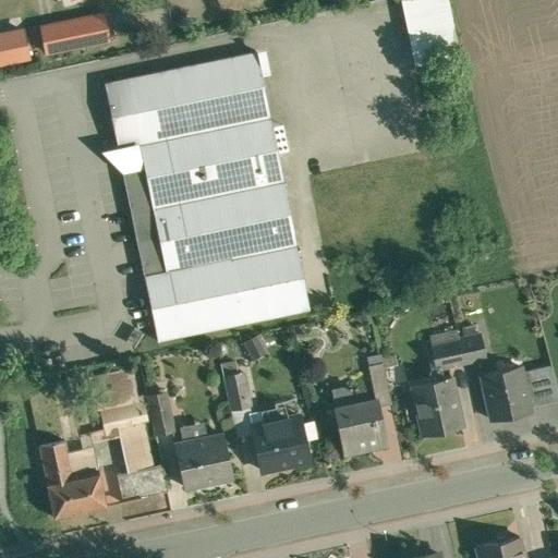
[(447,0),(400,0),(414,65),(459,57),(447,0)]
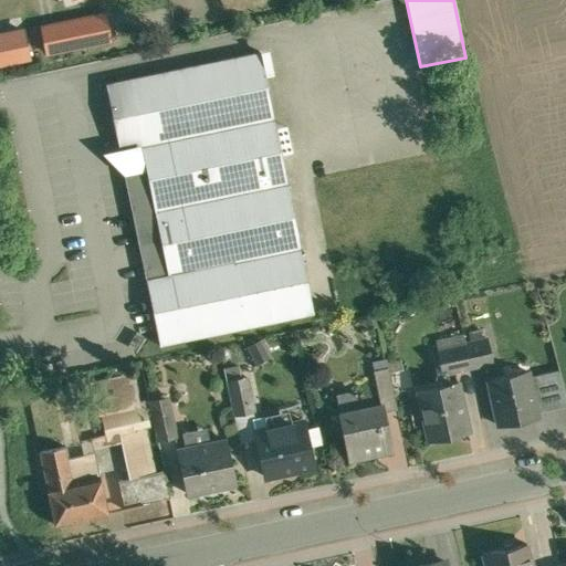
[(106,13),(42,27),(46,53),(112,40),(106,13)]
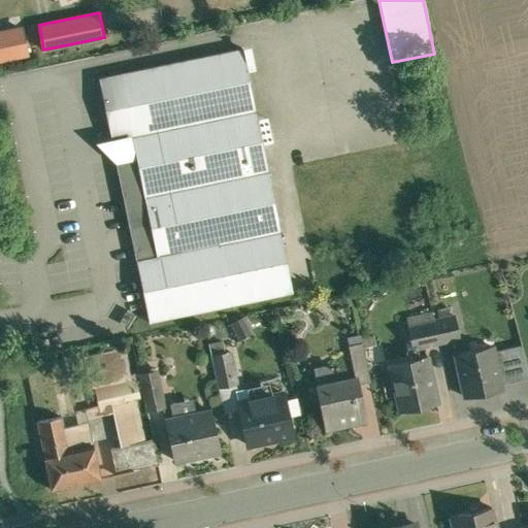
[(23,29),(0,33),(0,61),(28,57),(23,29)]
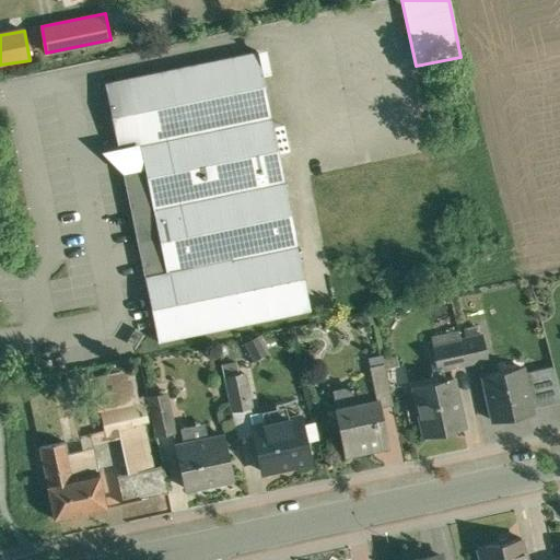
[(257,51),(108,82),(108,81),(105,82),(119,151),(140,147),(166,270),(144,275),(159,341),(172,339),(172,338),(311,310),(257,51)]
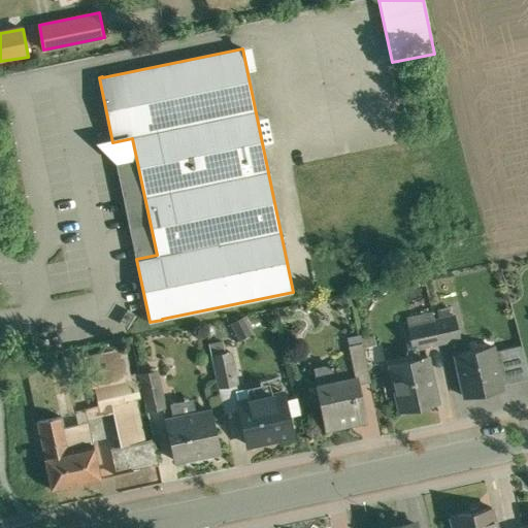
[(283,223),(295,220),(291,205),(278,209),(283,223)]
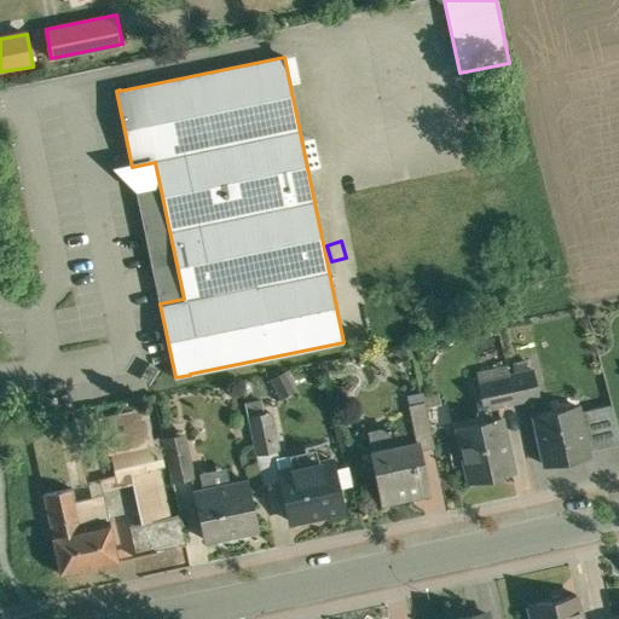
[(507,368),(476,374),(479,383),(476,383),(482,410),(514,403),(509,377),(507,368)]
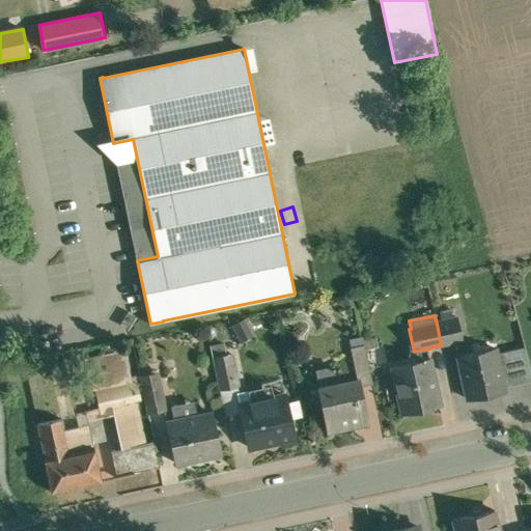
[(458,319),(437,324),(441,345),(463,341),(458,319)]
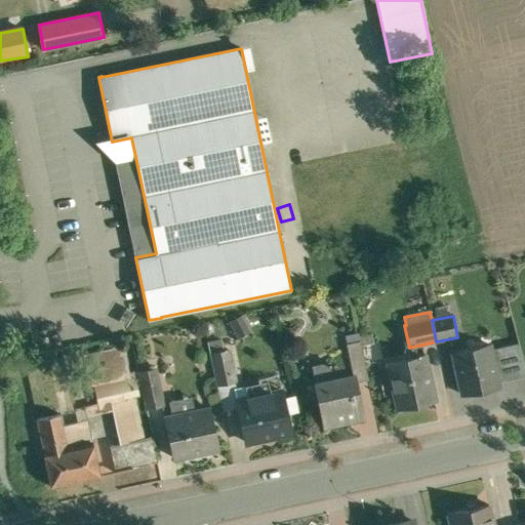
[(360,341),(347,344),(354,375),(367,372),(360,341)]
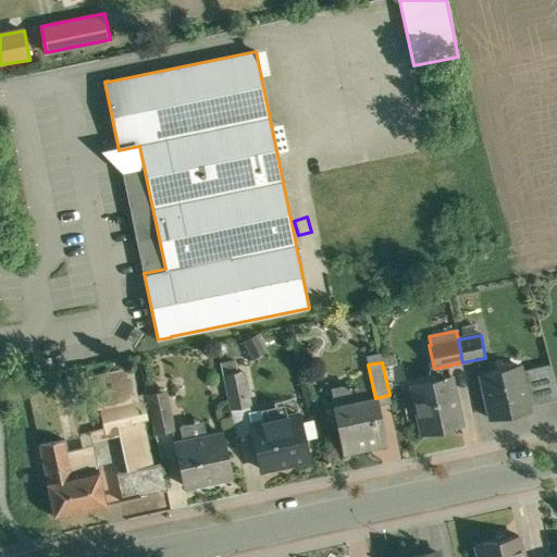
[(519,367),(481,374),(492,421),(529,412),(519,367)]
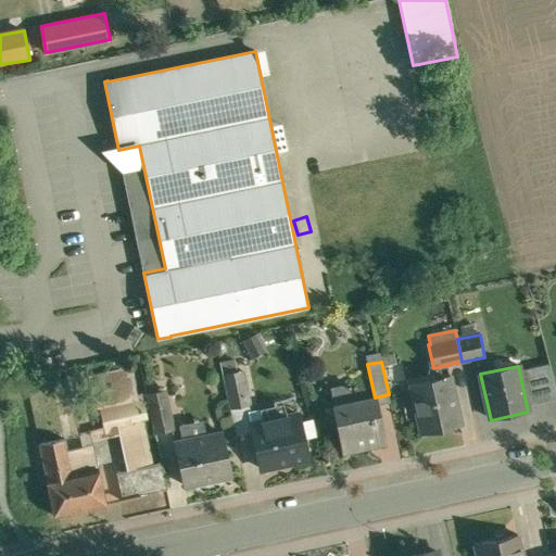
[(249,404),(241,370),(226,374),(232,407),(249,404)]
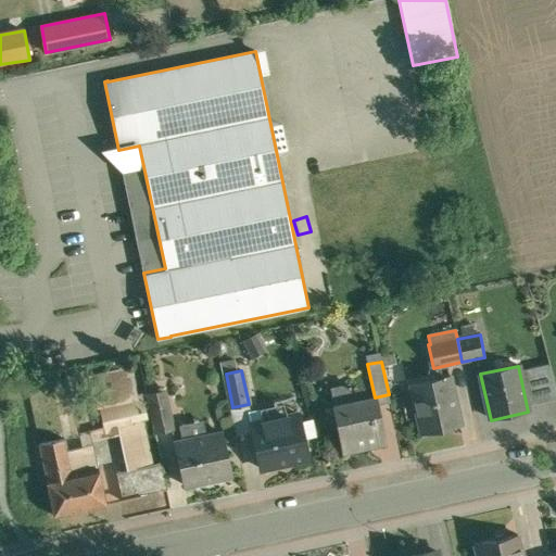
[(449,376),(408,384),(414,407),(415,407),(421,432),(420,432),(420,433),(459,425),(449,376)]
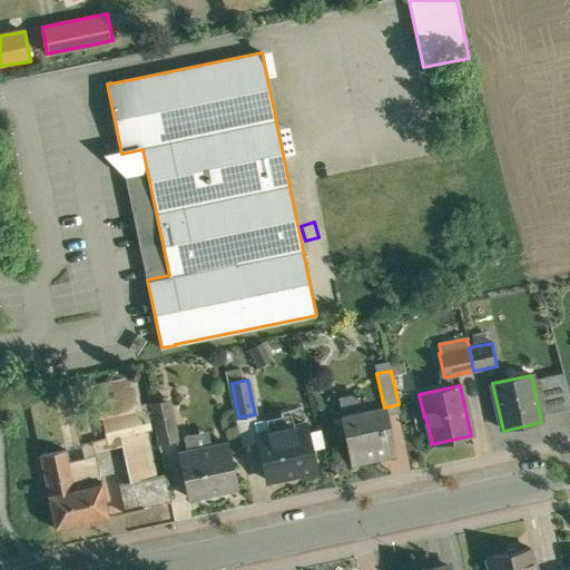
[(177,439),(168,400),(154,403),(163,442),(177,439)]
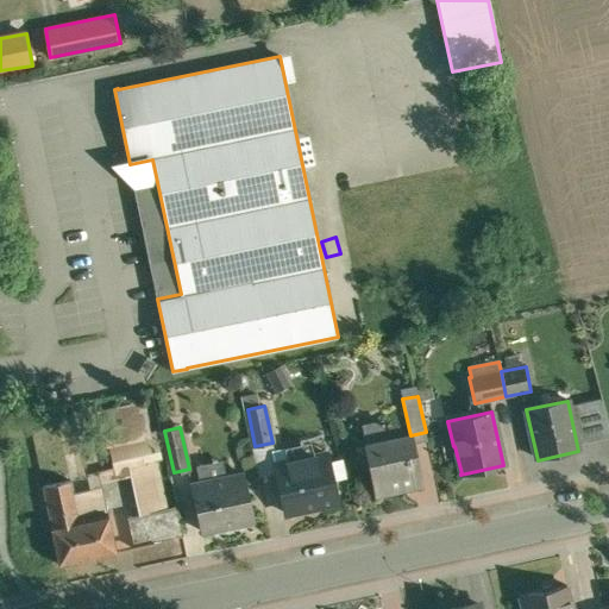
[(156,432),(111,443),(115,468),(130,465),(140,514),(164,509),(154,459),(162,458),(156,432)]
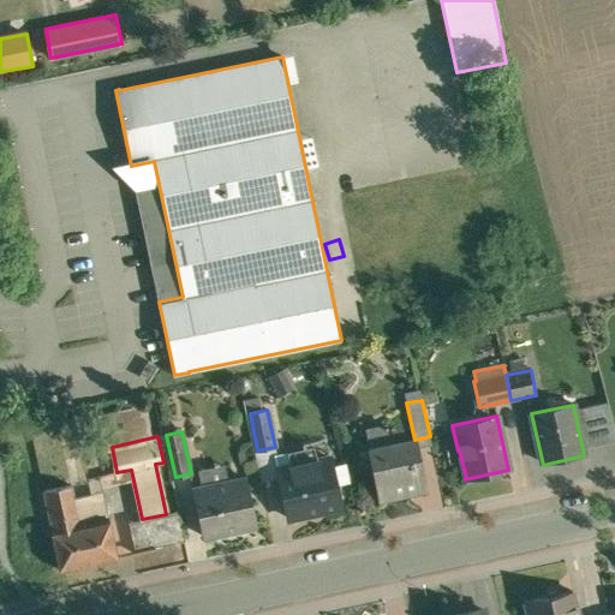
[(416,446),(393,452),(392,445),(369,449),(378,497),(425,488),(416,446)]
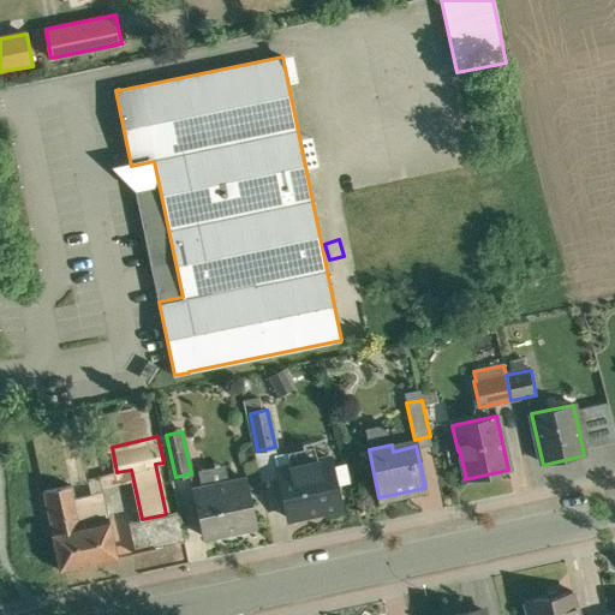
[(329,458),(309,461),(310,466),(281,472),(280,467),(276,469),(287,517),(339,506),(329,458)]
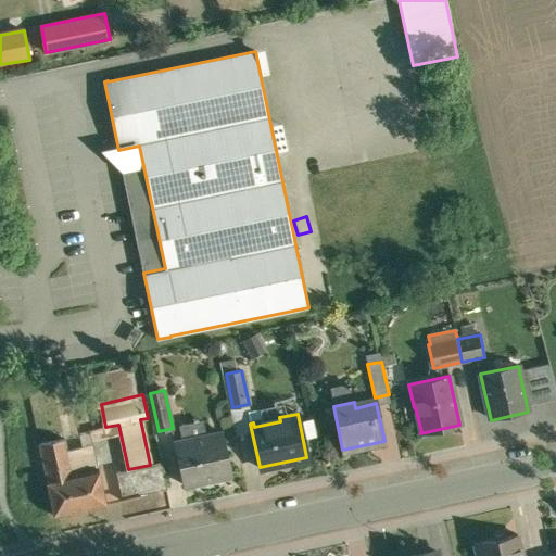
[(223,431),(175,442),(184,483),(205,479),(204,477),(229,471),(230,474),(231,474),(223,431)]
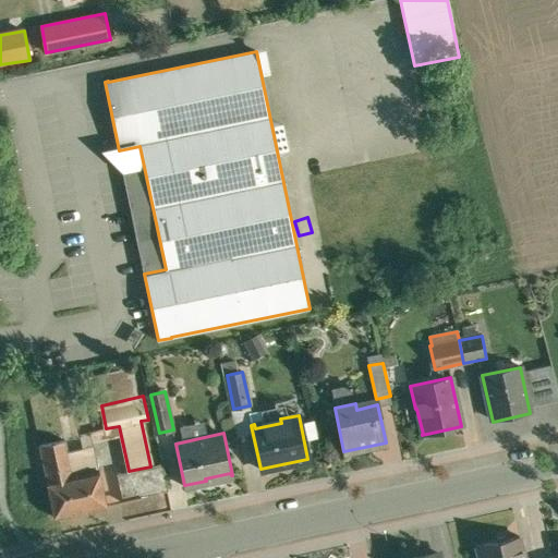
[(67,439),(41,445),(48,478),(74,473),(67,439)]
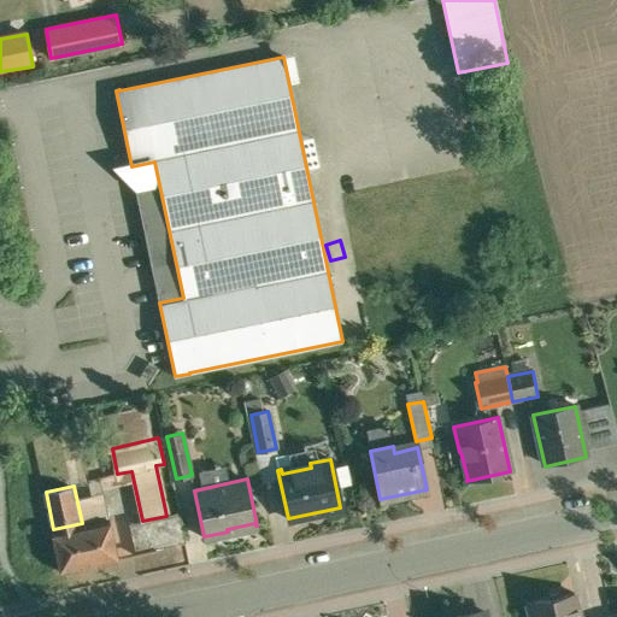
[(142,521),(134,522),(141,552),(187,542),(181,512),(166,516),(142,521)]
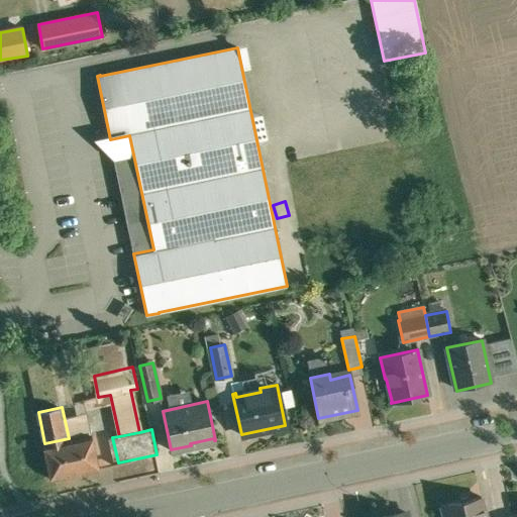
[(69,438),(44,443),(53,479),(99,469),(92,434),(69,438)]
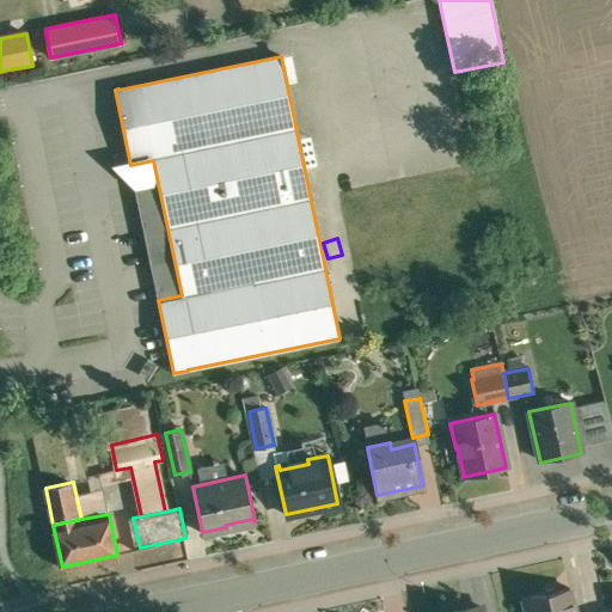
[(575,611),(570,588),(525,599),(527,611),(575,611)]
